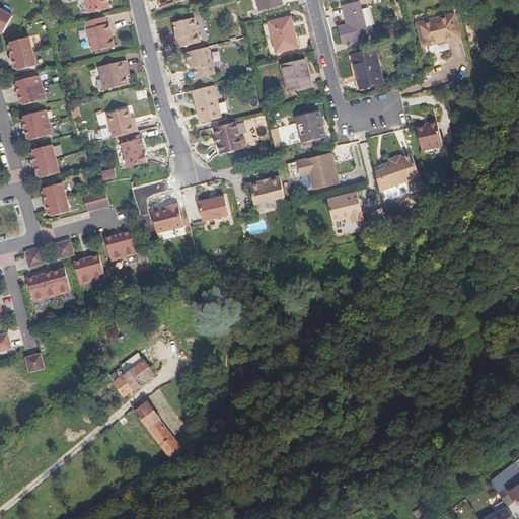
[(86,0),(90,15),(113,9),(108,0),(86,0)]
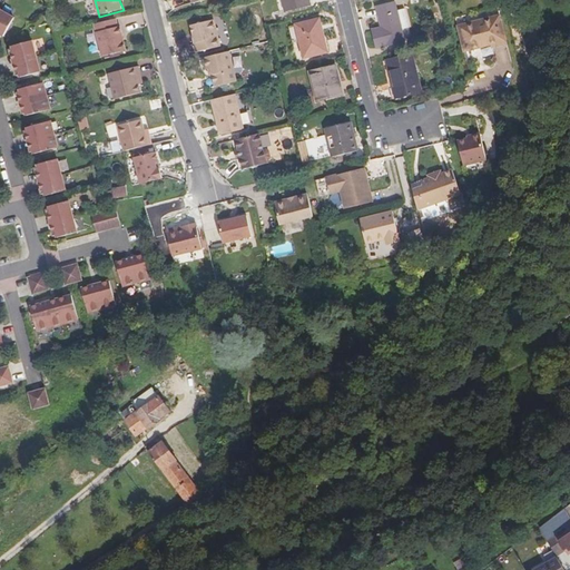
[(311,6),(308,0),(282,0),(285,11),(311,6)]
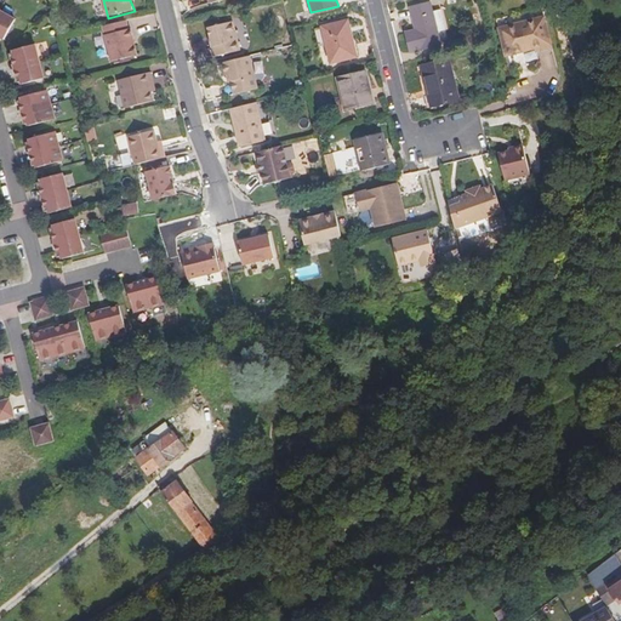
[(431,4),(412,9),(419,32),(408,34),(412,52),(440,45),(437,30),(448,27),(443,6),(432,10),(431,4)]
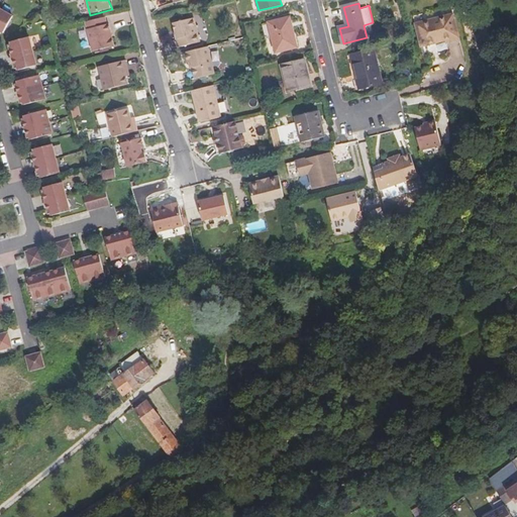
[(0,34),(3,36),(10,23),(13,17),(8,14),(0,9),(0,34)]
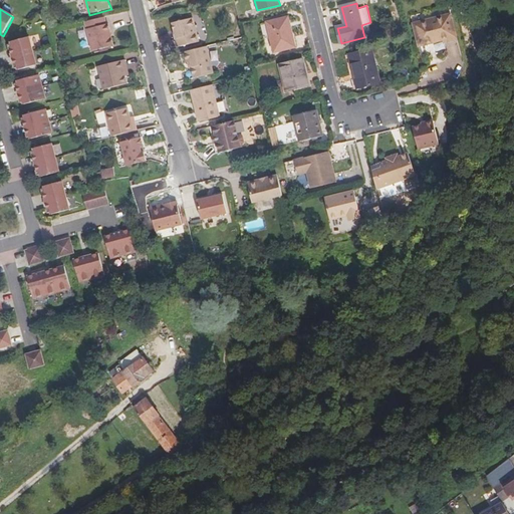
[(193,16),(173,21),(177,36),(176,36),(178,45),(199,40),(193,16)]
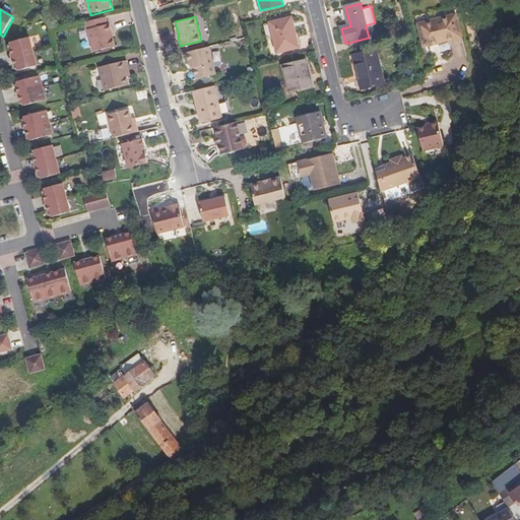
[(105,17),(84,22),(92,53),(114,47),(109,24),(107,25),(105,17)]
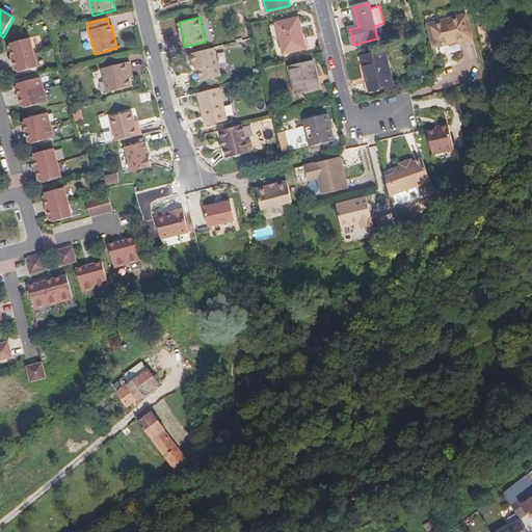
[(298,18),(276,24),(284,54),(307,48),(298,18)]
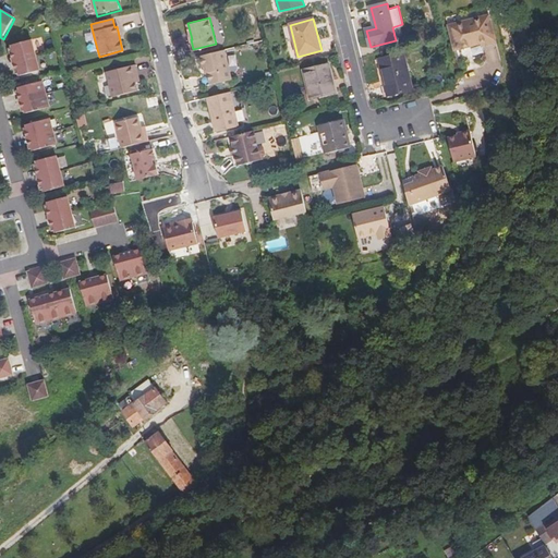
[(493,28),(452,38),(459,63),(485,57),(486,60),(500,56),(493,28)]
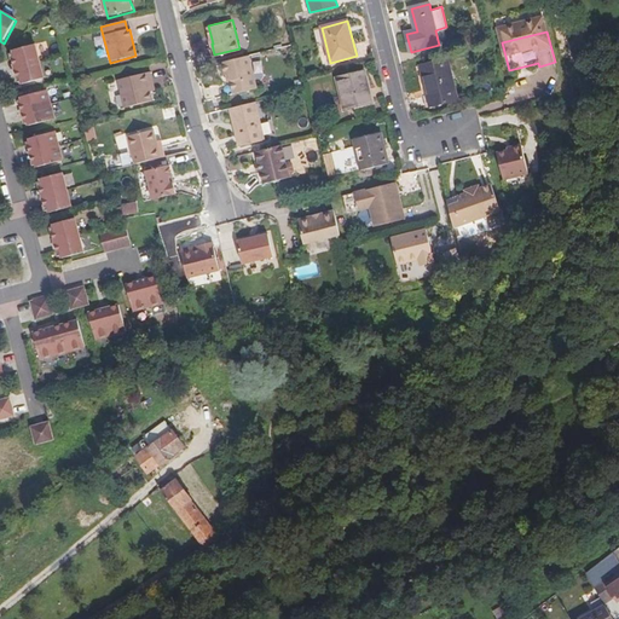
[(36,46),(17,50),(27,84),(45,79),(36,46)]
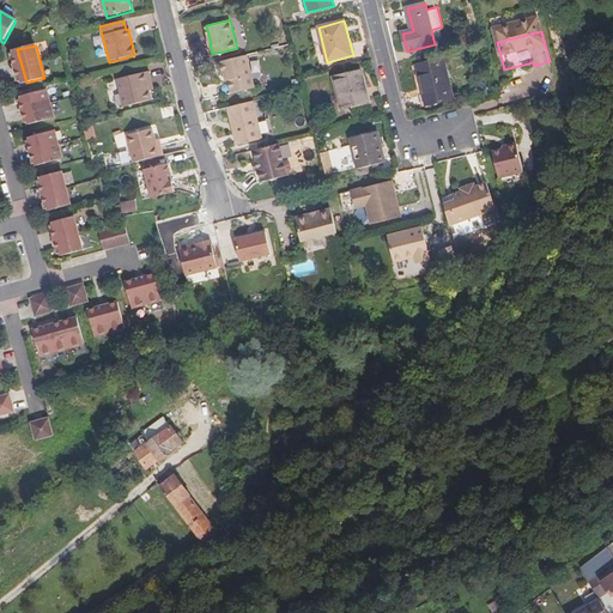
[(26,83),(17,49),(11,52),(12,55),(13,60),(18,59),(20,67),(23,74),(18,76),(19,83),(19,85),(26,83)]
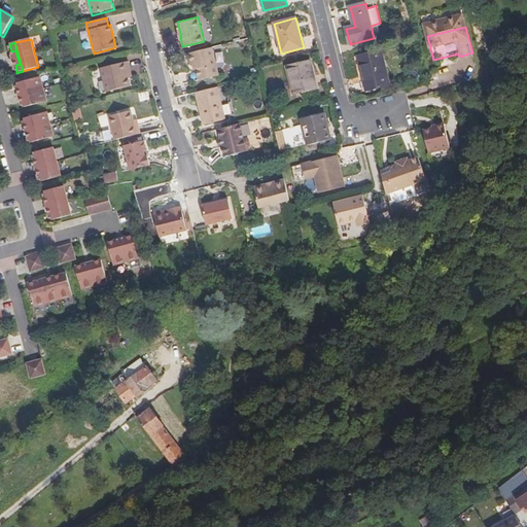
[(212,45),(187,51),(190,63),(192,62),(195,61),(197,68),(199,78),(219,73),(212,45)]
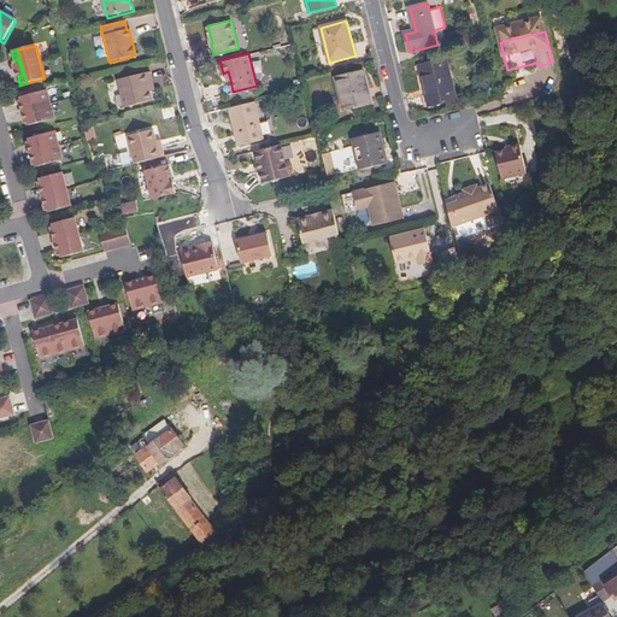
[(447,59),(419,66),(429,107),(457,100),(447,59)]
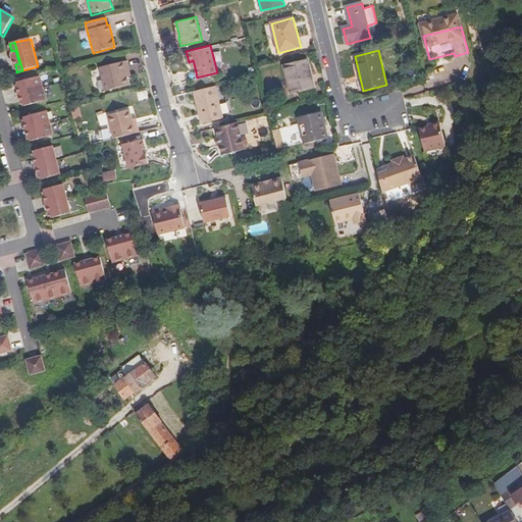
[(125,61),(118,63),(124,87),(127,86),(125,77),(124,74),(128,72),(125,61)]
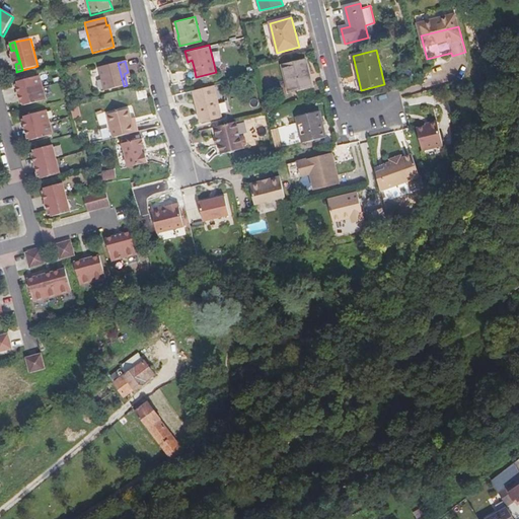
[(305,62),(284,68),(290,92),(312,86),(305,62)]
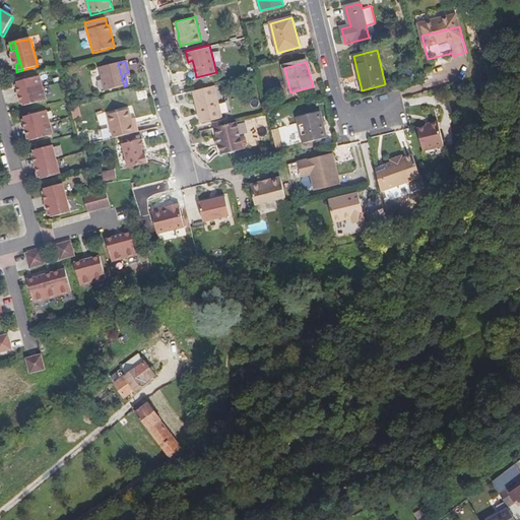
[(124,86),(118,63),(98,68),(104,90),(124,86)]
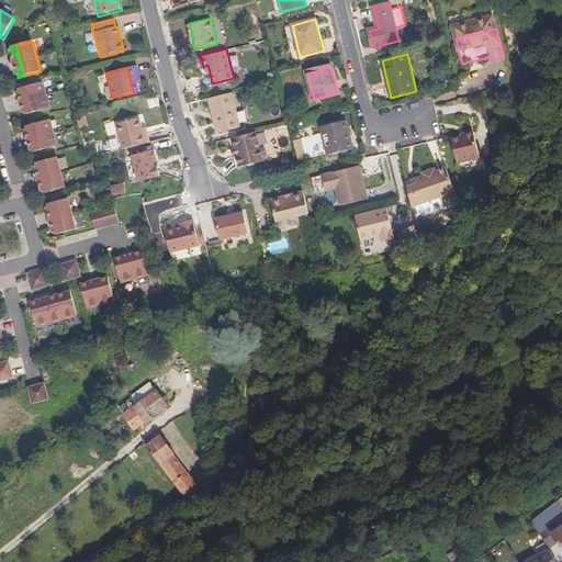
[(43,82),(26,87),(33,113),(51,109),(43,82)]
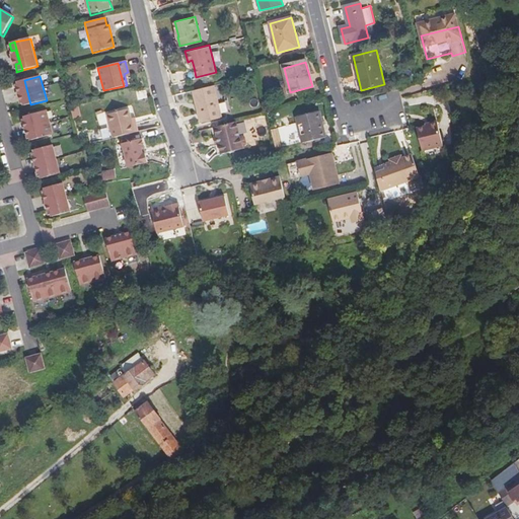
[(30,104),(24,80),(16,83),(16,85),(17,88),(23,87),(24,93),(26,99),(20,100),(21,104),(22,107),(30,104)]
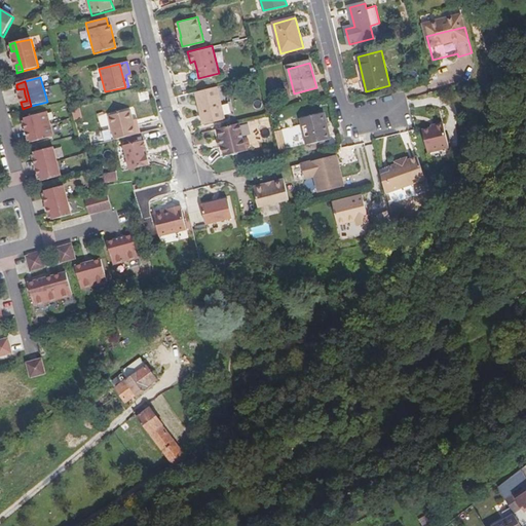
[(216,85),(196,89),(201,111),(200,111),(203,122),(225,117),(221,101),(220,101),(216,85)]
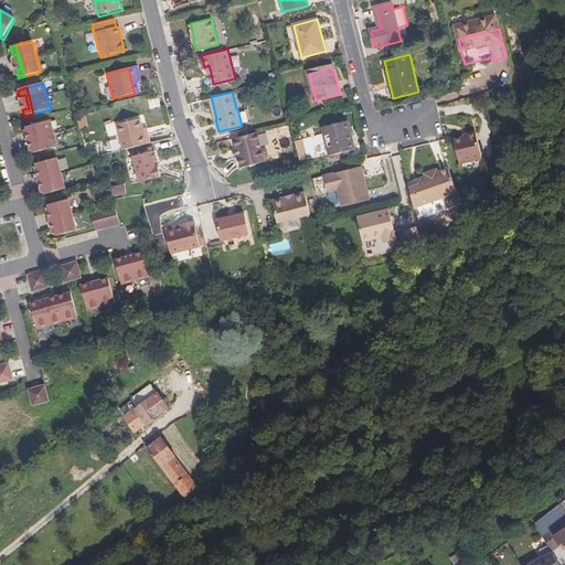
[(115,125),(119,144),(142,137),(138,119),(115,125)]
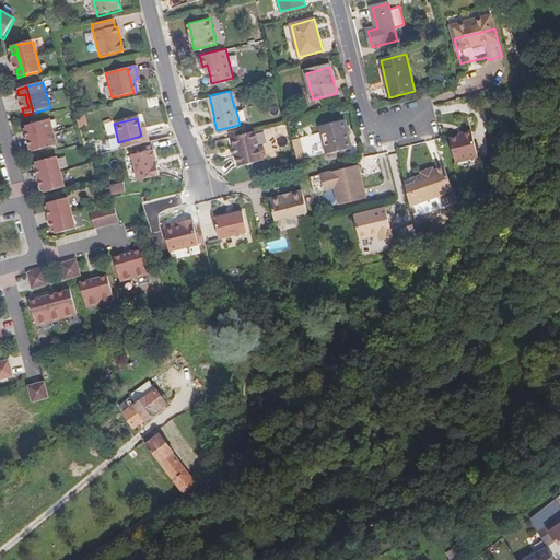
[(36,124),(43,150),(55,147),(47,120),(36,124)]
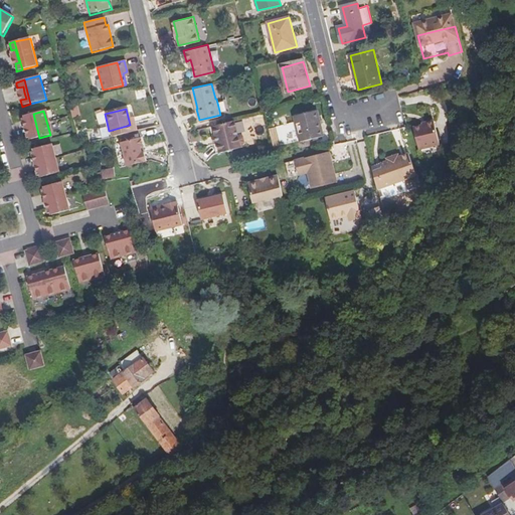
[(317,111),(295,117),(302,141),(323,136),(317,111)]
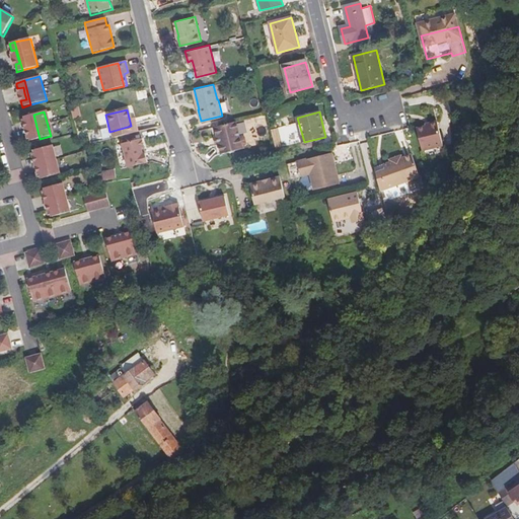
[(29,142),(40,139),(33,115),(22,117),(23,120),(24,123),(29,122),(31,128),(33,133),(27,135),(28,139),(29,142)]
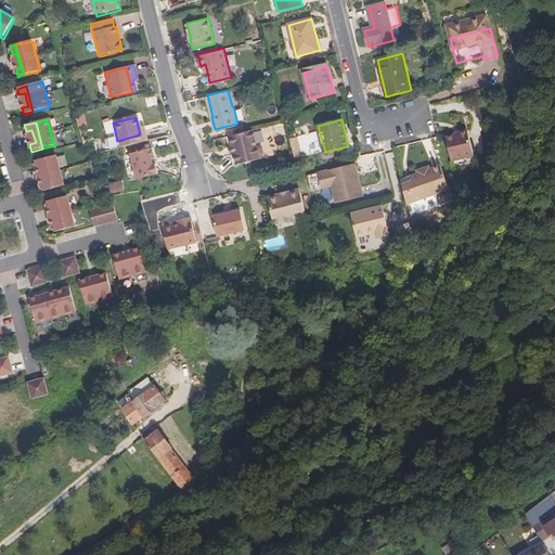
[(252,126),(229,131),(232,141),(233,149),(236,160),(258,154),(258,152),(260,151),(262,147),(261,142),(258,140),(256,141),(252,126)]
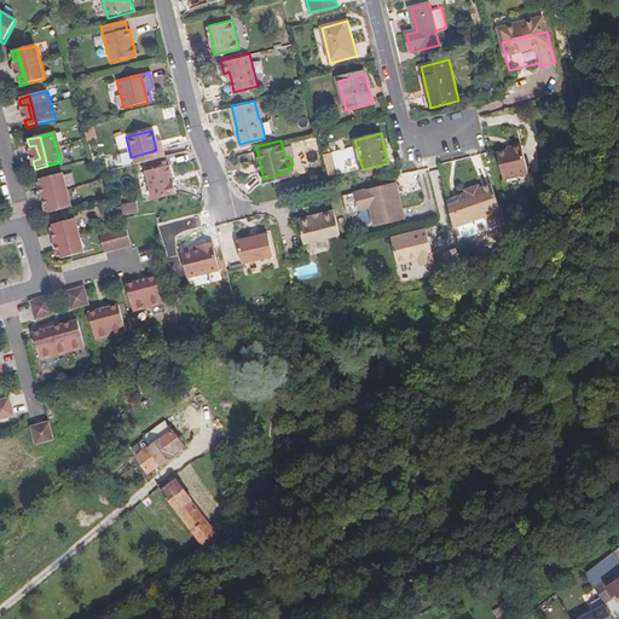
[(513,150),(509,151),(498,154),(505,180),(519,177),(530,173),(522,145),(513,148),(513,150)]
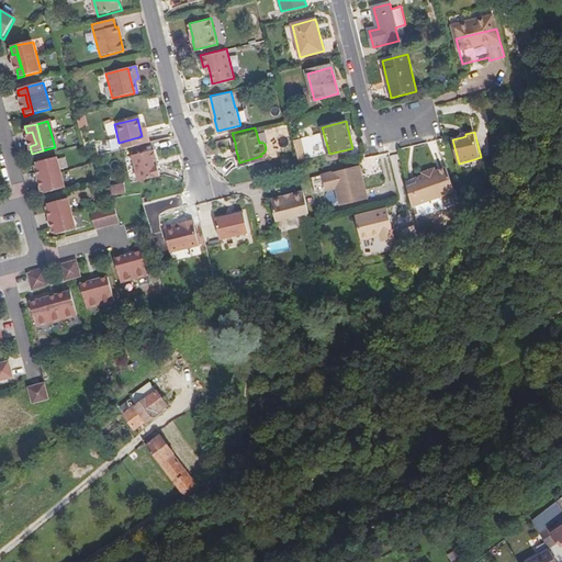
[(119,143),(121,149),(144,144),(142,136),(119,143)]
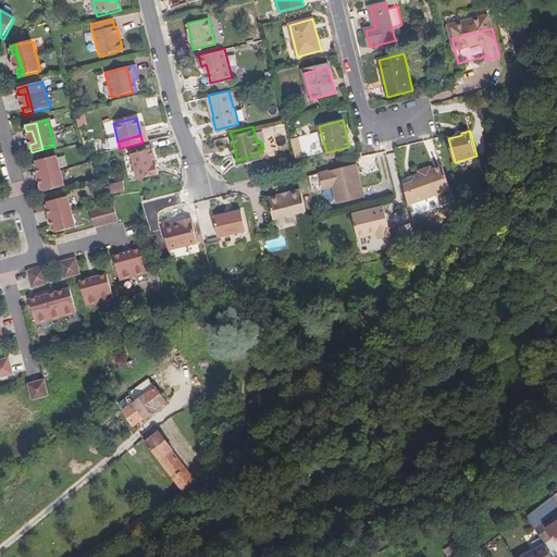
[(110,140),(99,143),(101,150),(111,148),(110,140)]
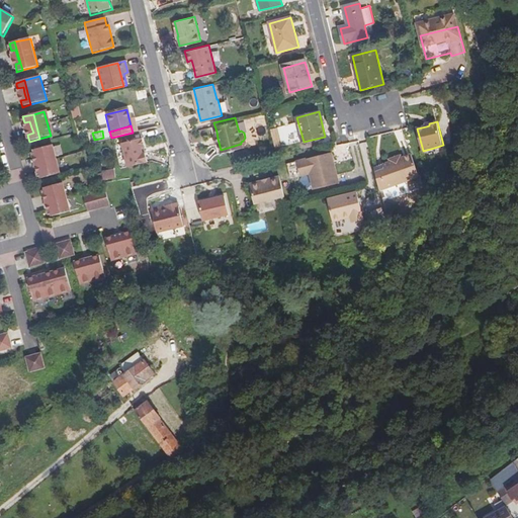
[(146,162),(144,153),(141,154),(140,148),(142,148),(140,139),(119,143),(126,167),(146,162)]
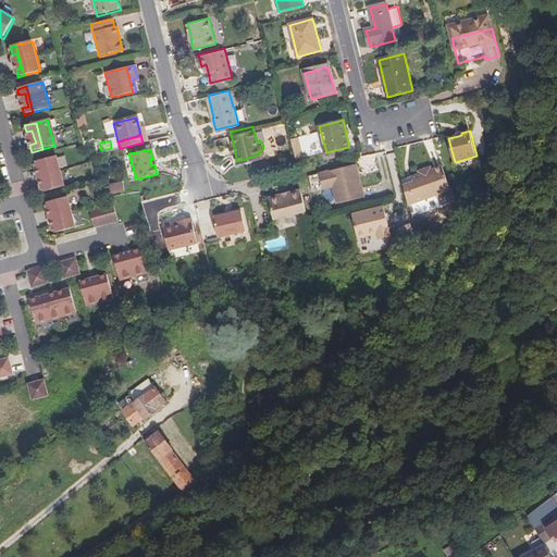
[(45,160),(53,189),(65,186),(57,157),(45,160)]
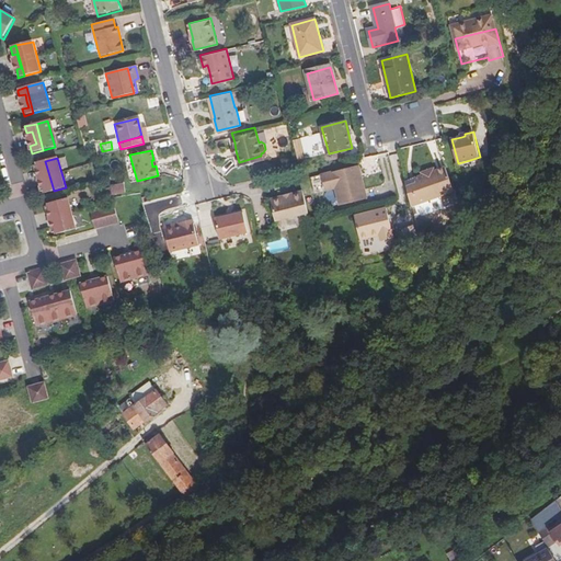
[(470,160),(458,163),(460,172),(472,169),(470,160)]
